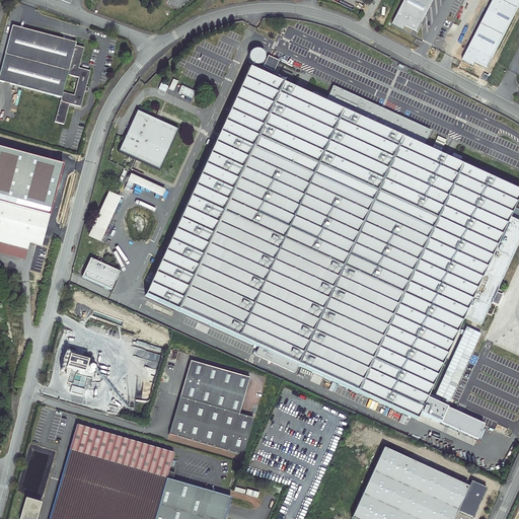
[(405,27),(418,33),(422,24),(421,15),(427,15),(426,6),(431,6),(430,0),(410,0),(398,23),(405,27)]
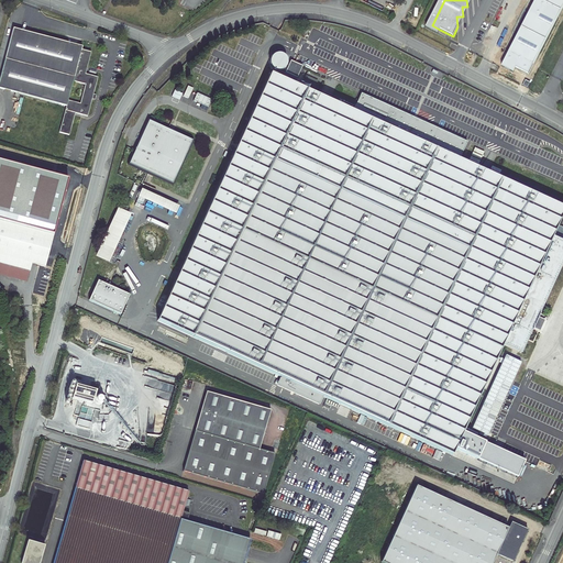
[(529,75),(562,6),(562,0),(536,0),(533,7),(536,11),(528,15),(531,21),(522,25),(526,31),(518,35),(521,41),(512,45),(504,63),(516,68),(529,75)]
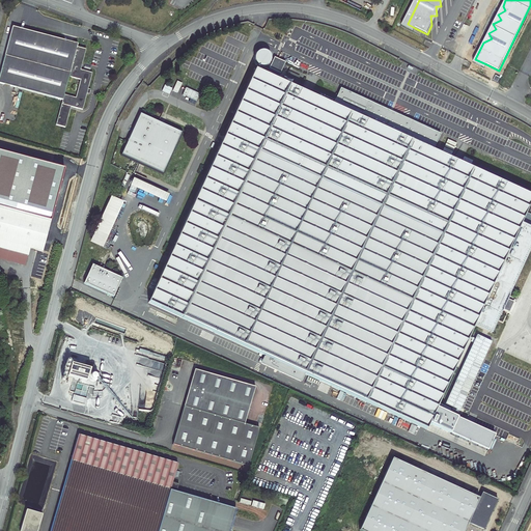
[(413,32),(415,28),(408,24),(406,28),(413,32)]
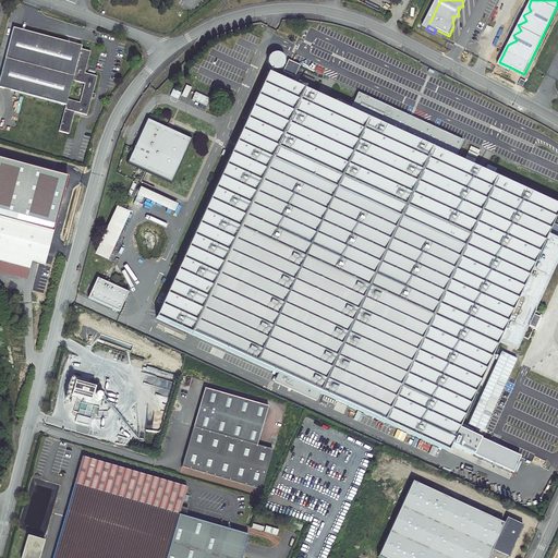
[(99,79),(86,74),(92,53),(83,50),(84,47),(15,27),(0,84),(0,86),(68,106),(60,132),(70,134),(75,113),(87,117),(93,99),(95,100),(97,96),(94,95),(99,79)]
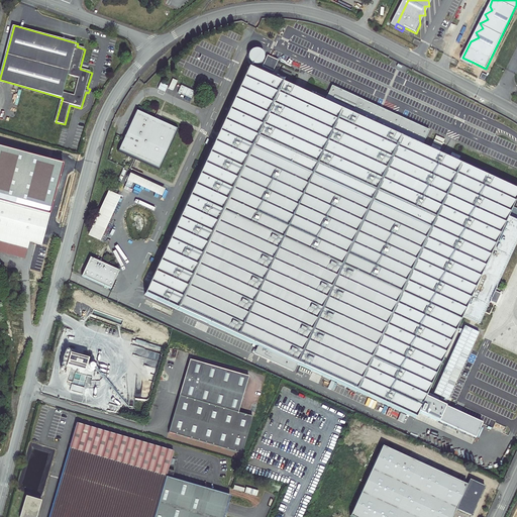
[(462,58),(460,62),(472,68),(474,63),(462,58)]
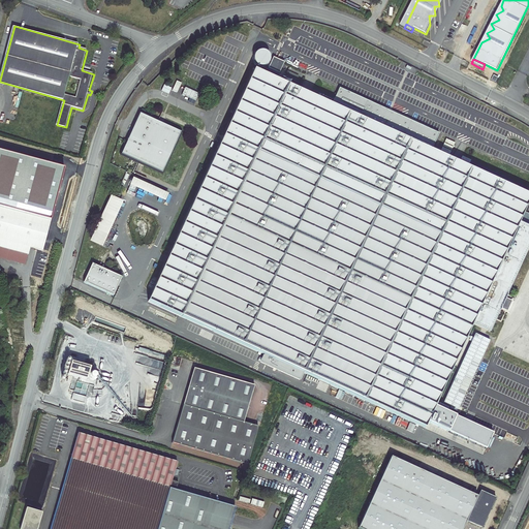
[(528,194),(431,151),(439,133),(346,92),(338,110),(257,72),(153,303),(425,428),(471,323),(490,332),(500,308),(506,311),(511,301),(505,298),(528,244),(528,226),(519,222),(528,198),(528,194)]
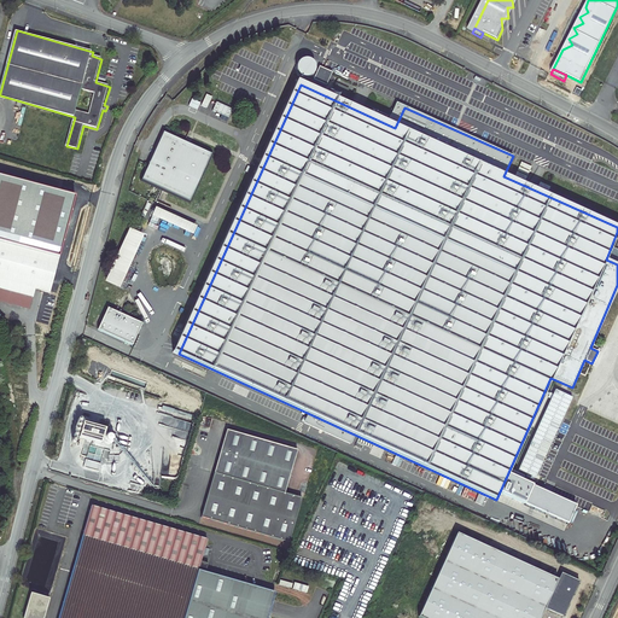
[(202,105),(207,108),(211,95),(207,93),(202,105)]
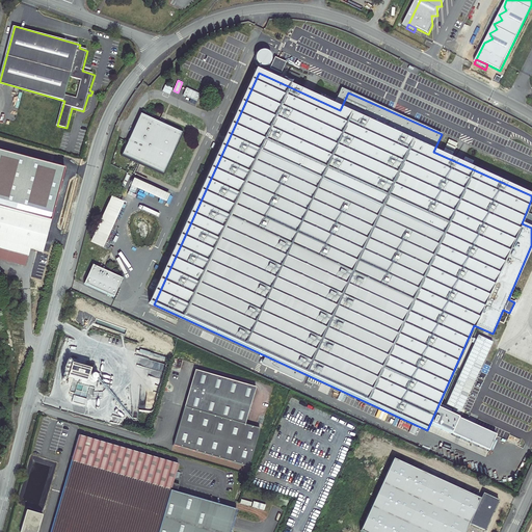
[(197,101),(201,92),(186,87),(183,96),(197,101)]
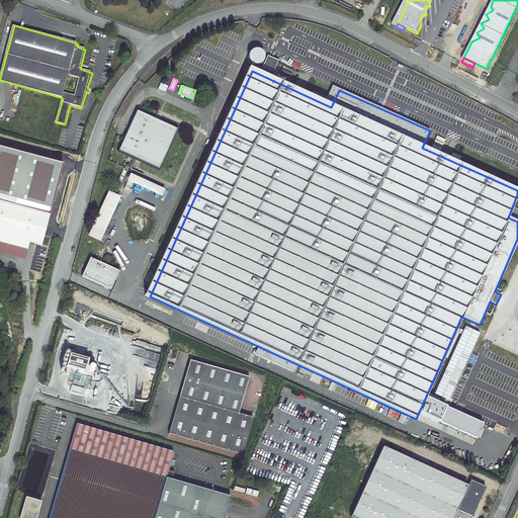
[(177,130),(138,112),(118,152),(159,170),(177,130)]
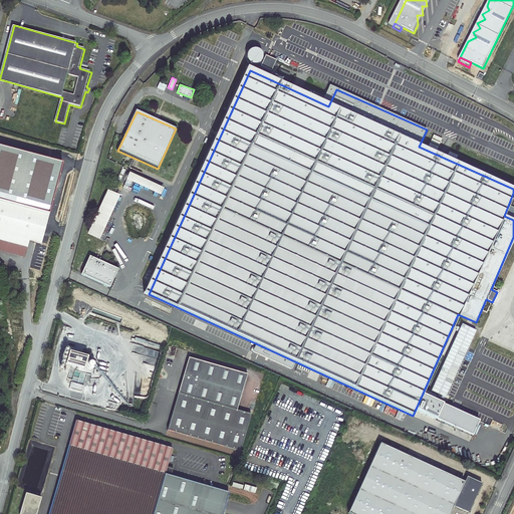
[(431,143),(438,146),(442,139),(434,135),(431,143)]
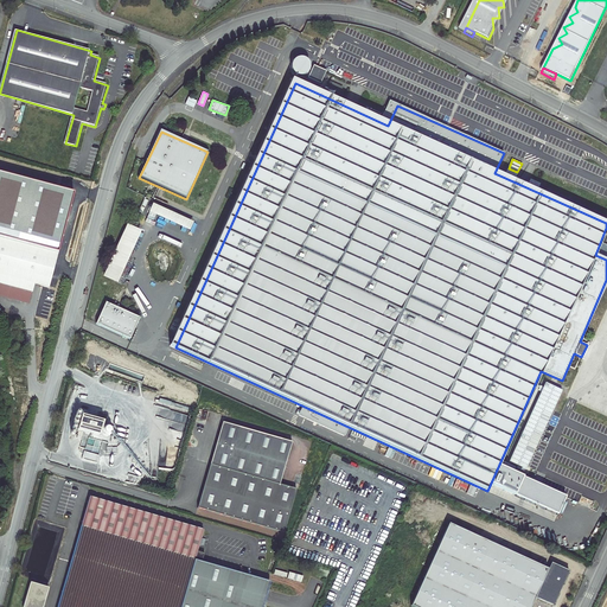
[(46,288),(75,193),(0,172),(0,295),(27,304),(32,285),(46,288)]
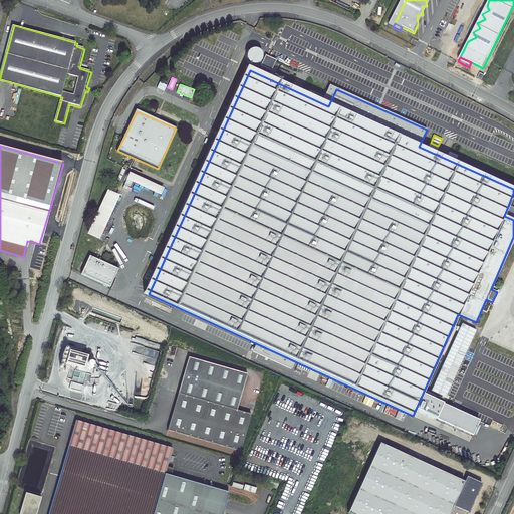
[(118,268),(91,256),(82,275),(109,287),(118,268)]
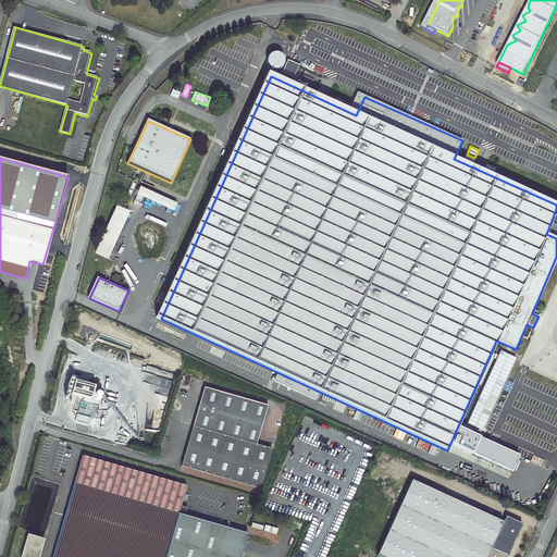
[(96,386),(75,381),(71,394),(93,399),(96,386)]
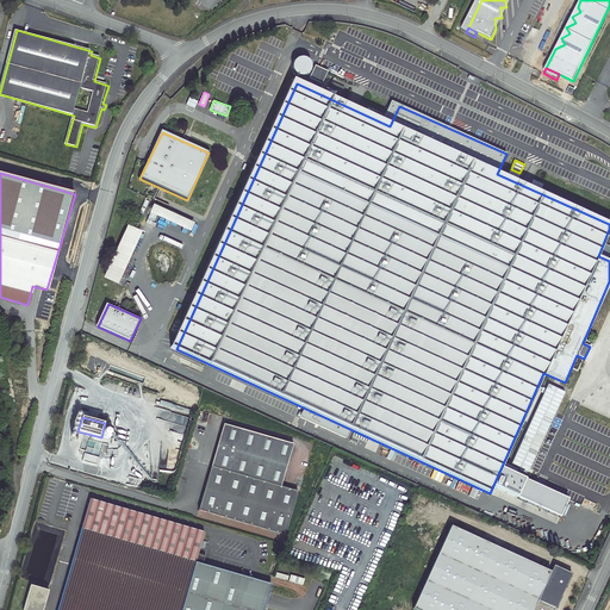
[(211,467),(280,487),(293,444),(224,424),(211,467)]
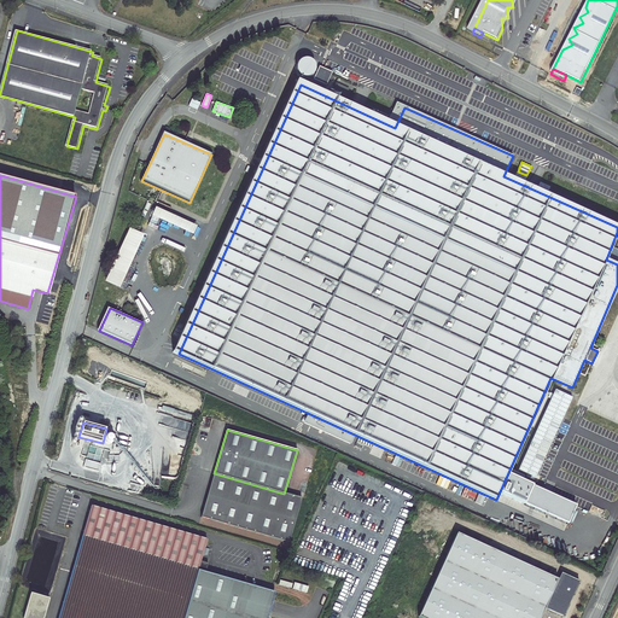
[(106,443),(109,444),(111,444),(114,443),(115,441),(115,438),(115,436),(112,435),(109,433),(106,435),(105,437),(105,439),(105,441),(106,443)]
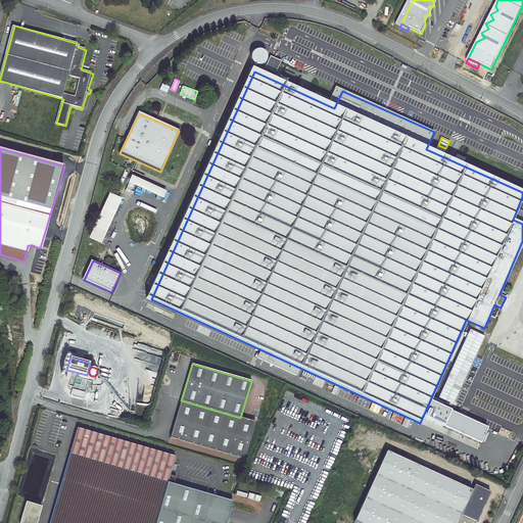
[(84,380),(85,378),(76,377),(75,390),(86,391),(87,380),(84,380)]
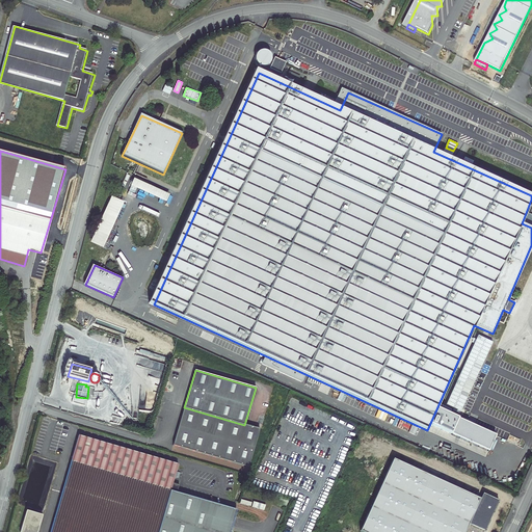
[(244,425),(184,407),(174,445),(248,467),(260,429),(244,425)]
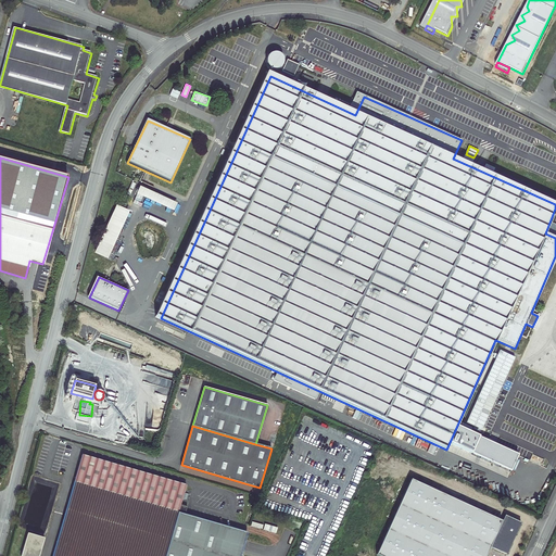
[(236,555),(243,532),(186,516),(188,508),(180,506),(188,484),(83,454),(52,555),(236,555)]
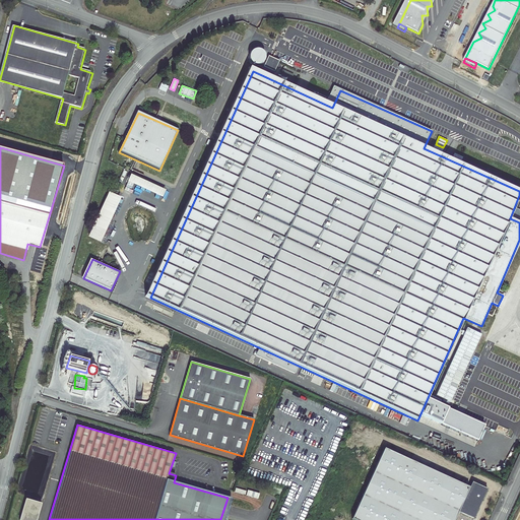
[(384,449),(352,519),(354,519),(453,519),(457,512),(473,519),(486,489),(471,481),(469,488),(384,449)]
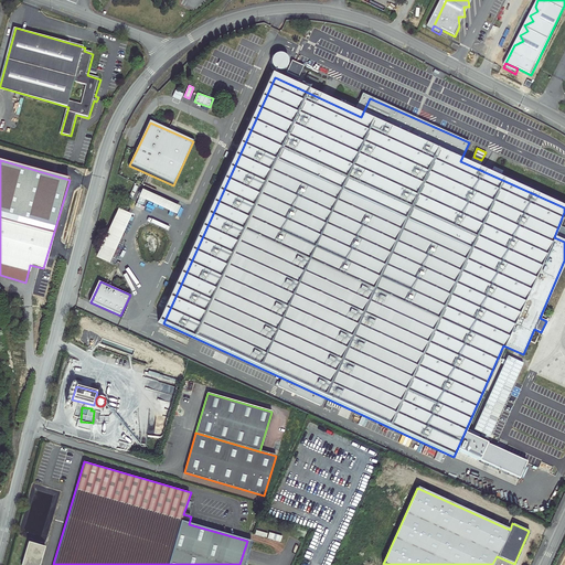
[(247,541),(240,564),(244,564),(251,542),(247,541)]
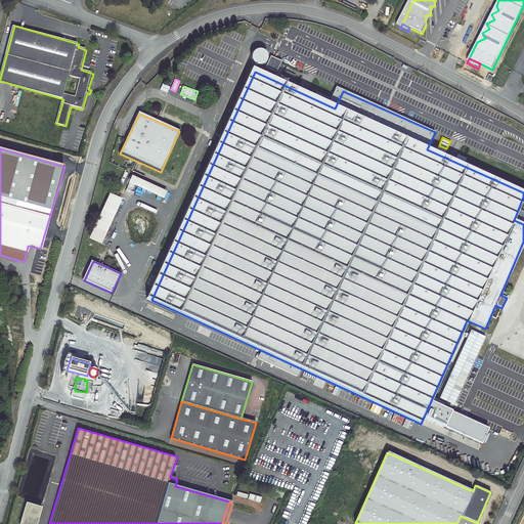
[(36,523),(41,508),(26,504),(19,523),(36,523)]
